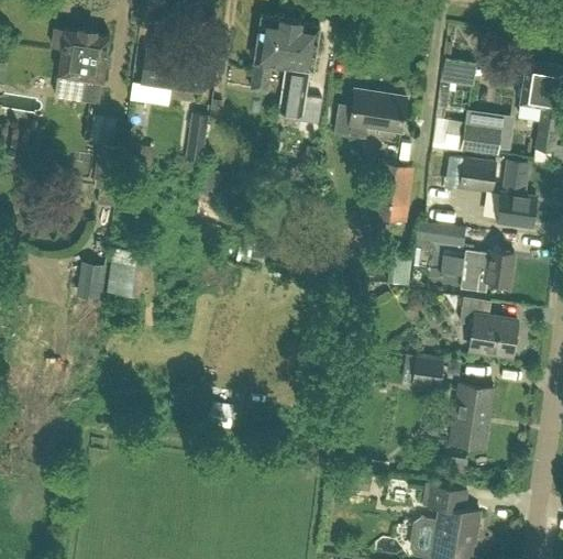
[(280,21),(261,18),(253,64),(254,64),(250,90),(267,92),(272,66),(286,68),(288,69),(290,57),(284,56),(285,50),(276,48),(280,21)]
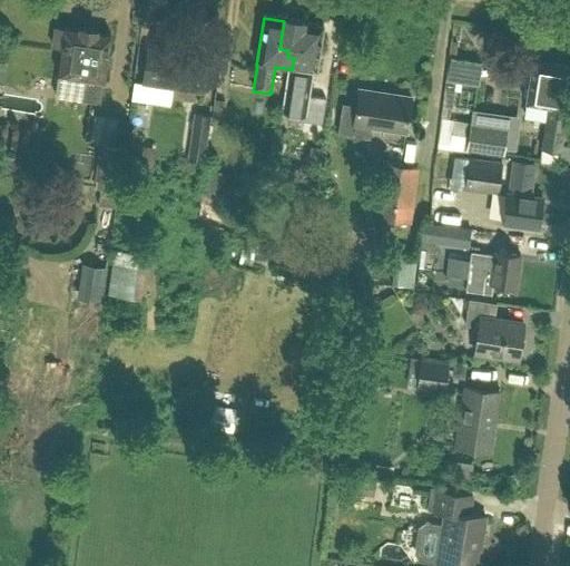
[(315,74),(323,27),(284,21),(279,49),(288,50),(287,57),(294,58),(292,70),(290,69),(283,114),(305,117),(312,72),(315,74)]
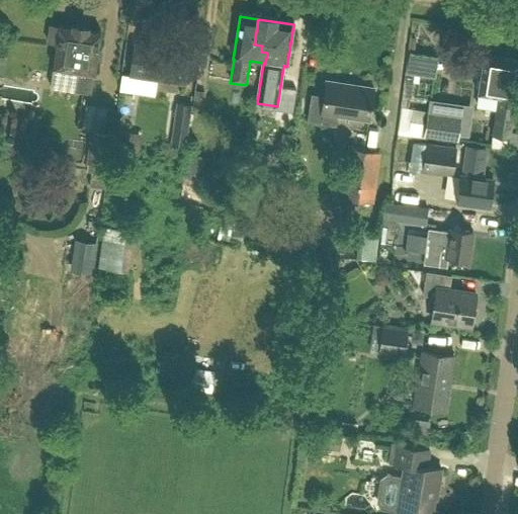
[(94,76),(101,34),(60,28),(59,29),(51,27),(48,44),(57,46),(53,69),(50,88),(73,92),(73,93),(90,96),(94,76)]
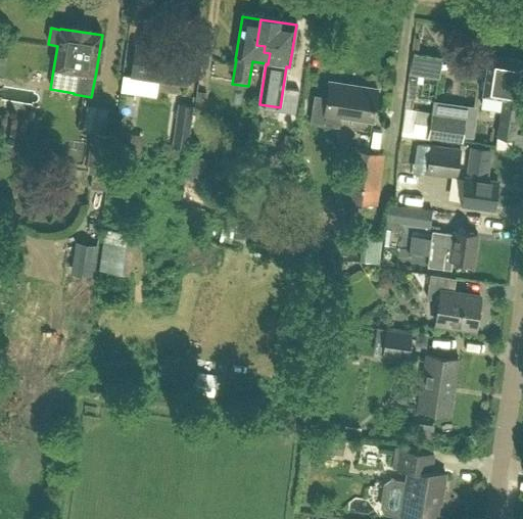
[(188,87),(193,55),(136,47),(131,79),(188,87)]
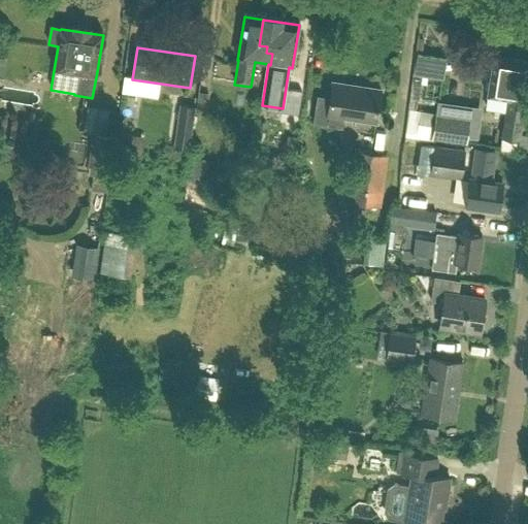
[(450,71),(452,58),(424,54),(420,84),(430,85),(432,69),(450,71)]
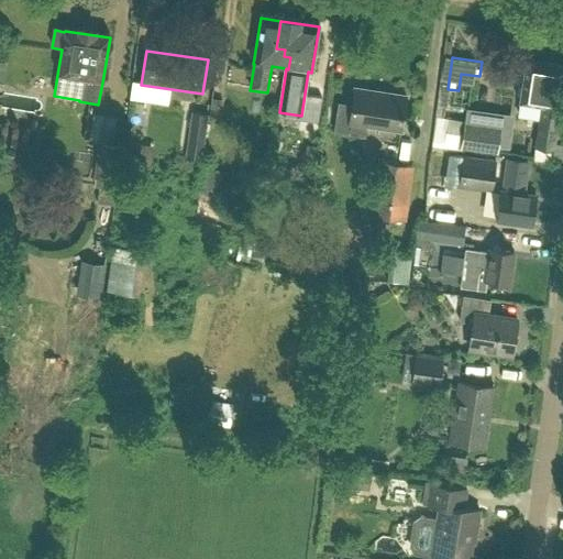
[(561,110),(562,97),(562,68),(527,63),(518,117),(520,119),(539,121),(536,149),(551,151),(554,151),(560,110),(561,110)]
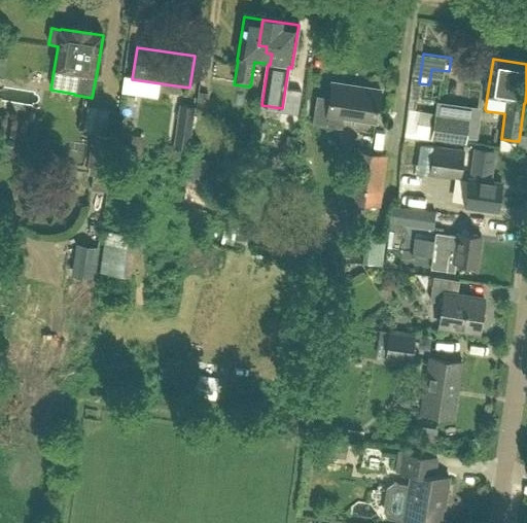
[(376,125),(380,92),(332,84),(329,104),(316,102),(313,126),(342,130),(343,119),(376,125)]
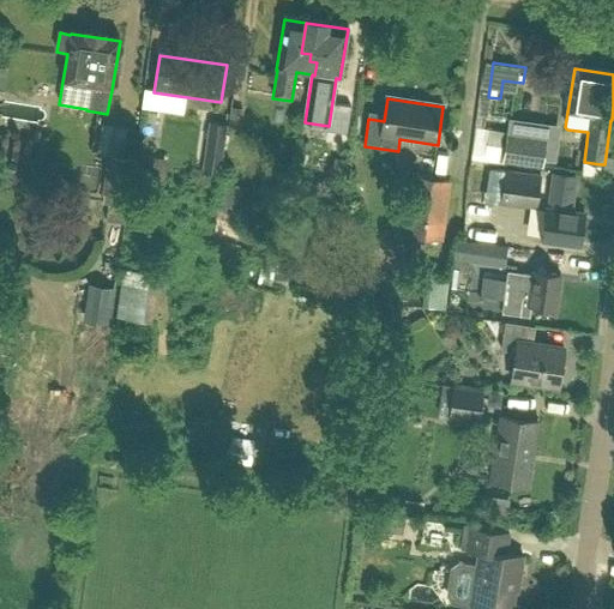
[(220,179),(222,163),(227,127),(209,125),(202,175),(220,179)]
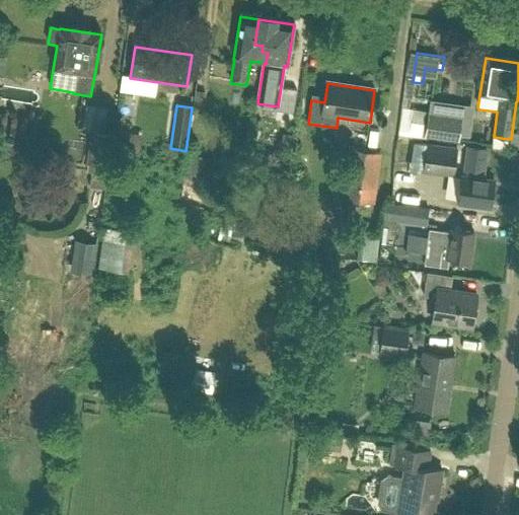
[(410,107),(408,138),(419,139),(420,107),(410,107)]
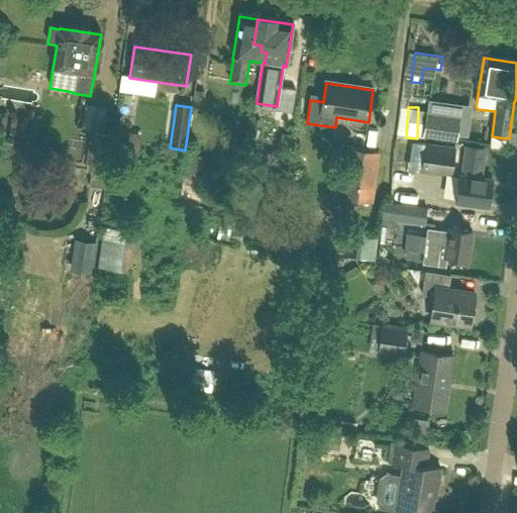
[(456,142),(460,119),(428,114),(425,138),(456,142)]
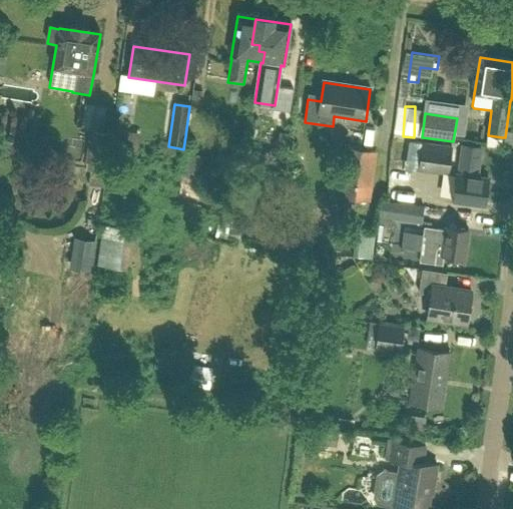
[(113,135),(90,132),(85,164),(87,164),(84,186),(104,189),(113,135)]
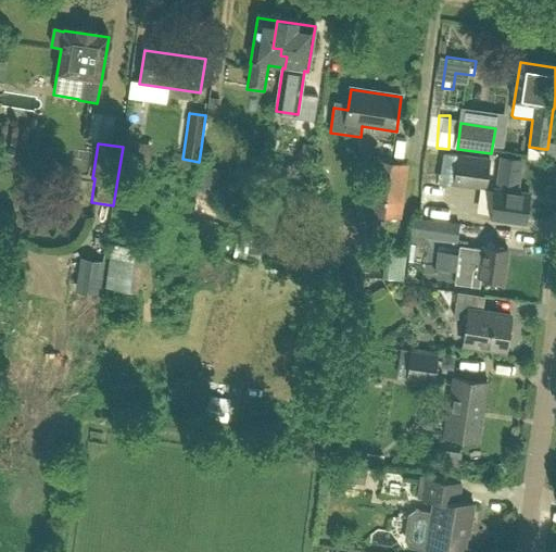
[(543,161),(544,149),(529,147),(527,161),(542,163),(543,161)]
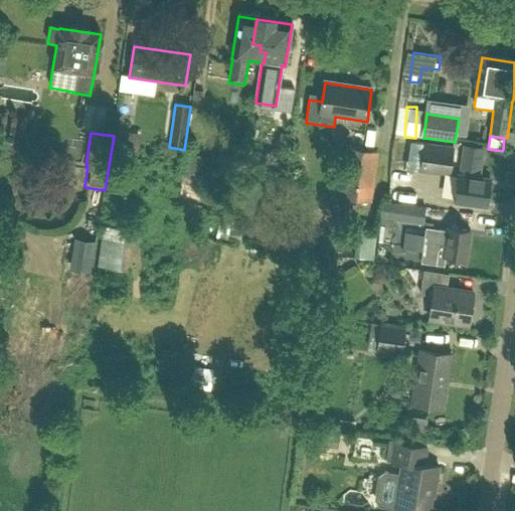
[(450,178),(455,149),(423,145),(418,174),(450,178)]
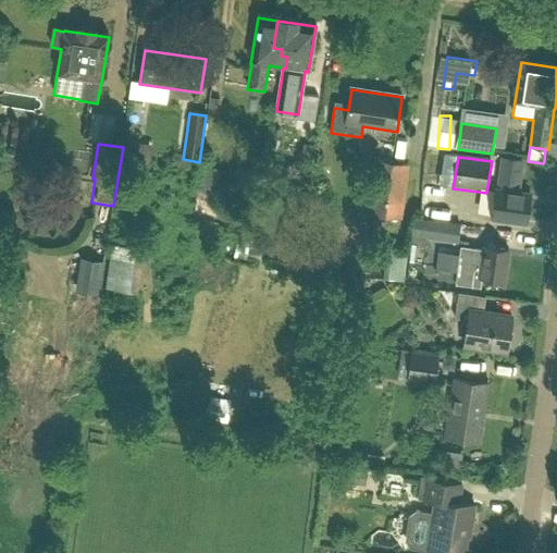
[(400,220),(408,166),(375,161),(368,216),(400,220)]
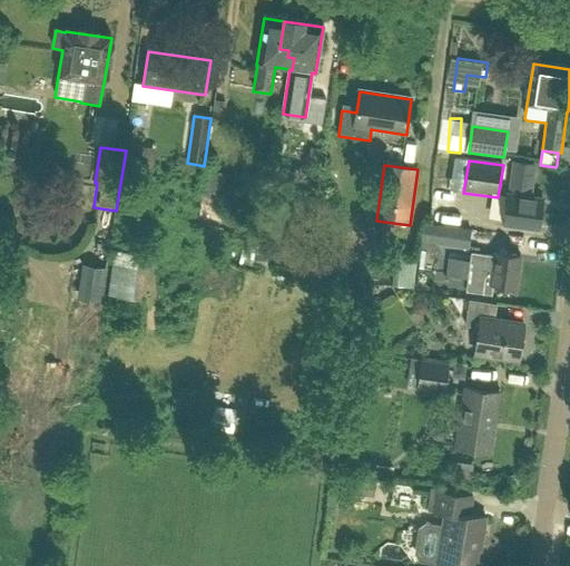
[(539,226),(542,201),(531,198),(534,174),(512,171),(509,196),(507,195),(502,222),(539,226)]
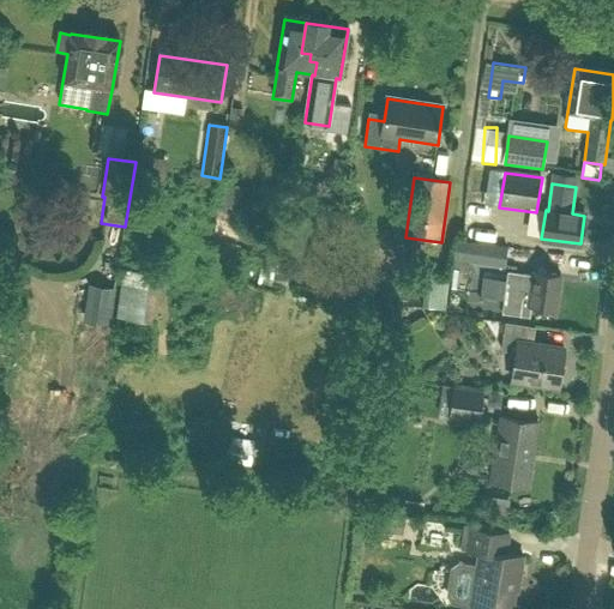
[(505,271),(507,251),(457,243),(453,264),(505,271)]
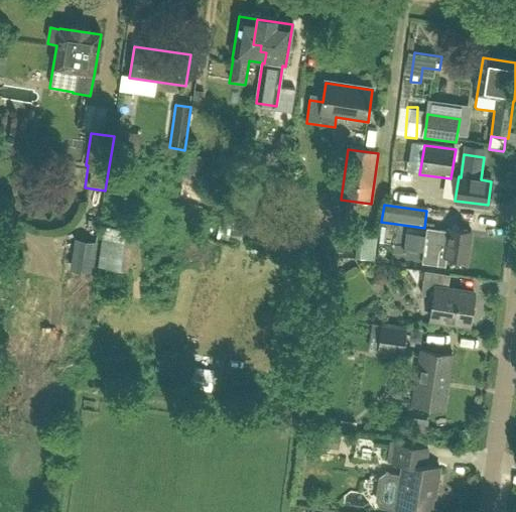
[(127,273),(133,233),(104,229),(98,269),(127,273)]
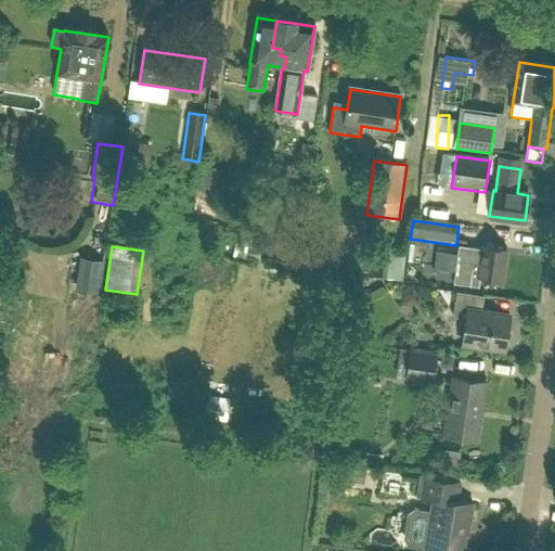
[(503,281),(507,250),(483,246),(482,251),(460,247),(457,258),(455,273),(454,284),(478,287),(480,278),(503,281)]
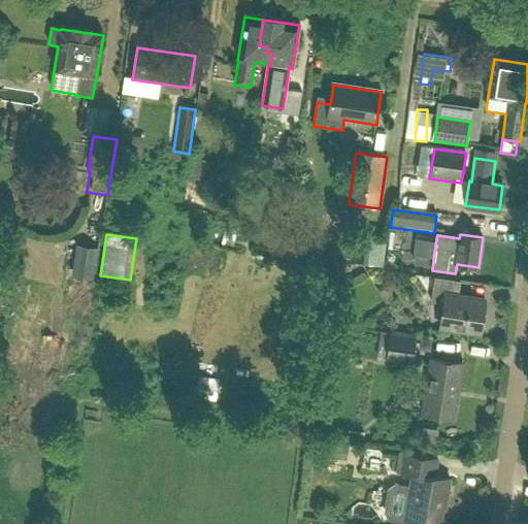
[(95,284),(99,251),(76,247),(72,281),(95,284)]
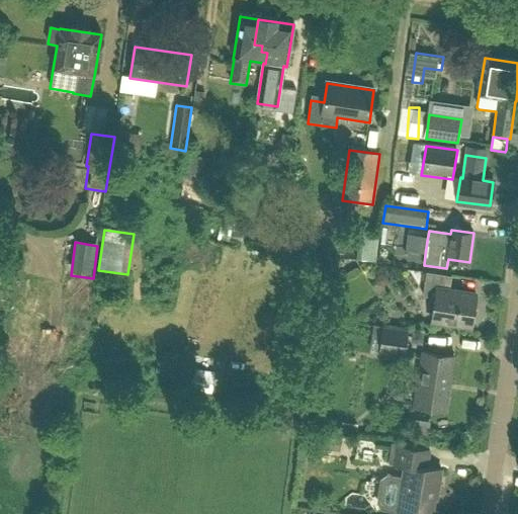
[(471,329),(477,295),(450,291),(452,278),(426,274),(422,297),(434,300),(431,322),(471,329)]
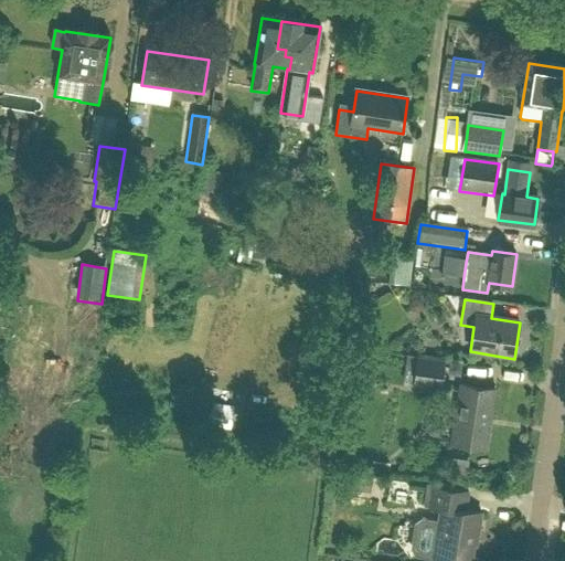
[(440,392),(445,362),(416,358),(412,388),(440,392)]
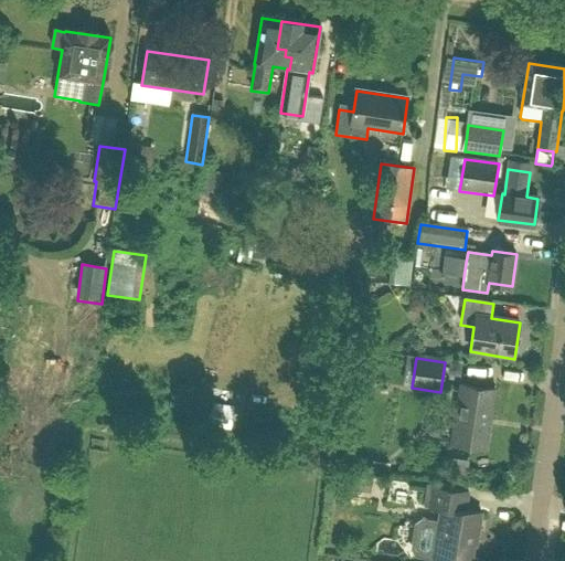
[(486,450),(496,390),(461,385),(452,444),(486,450)]
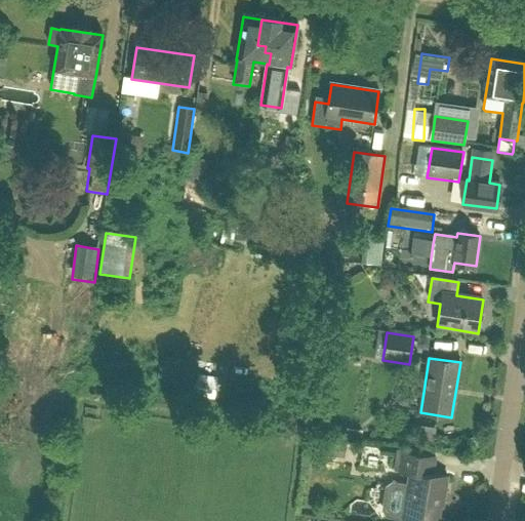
[(444,496),(447,478),(432,476),(435,458),(396,452),(393,471),(409,473),(407,487),(392,485),(388,488),(384,513),(387,517),(408,520),(438,520),(441,496),(444,496)]
